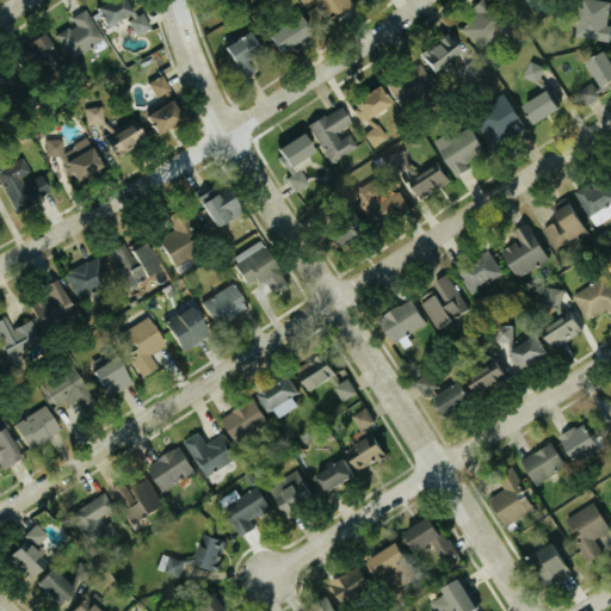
[(121,0),(98,10),(106,29),(130,18),(139,36),(154,30),(147,13),(140,17),(133,0),(121,0)]
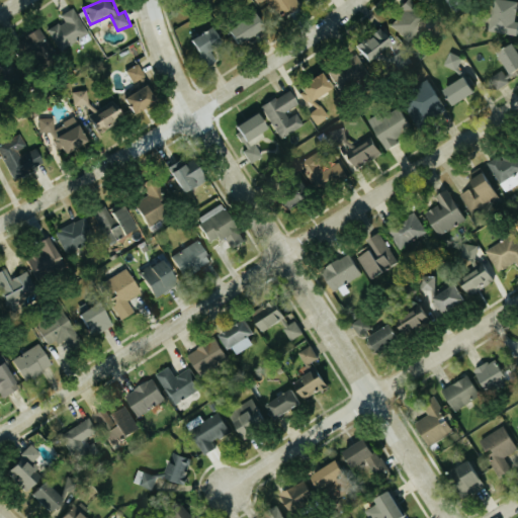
[(517,25),(517,22),(515,22),(517,2),(503,0),(493,0),(489,31),(517,35),(517,25)]
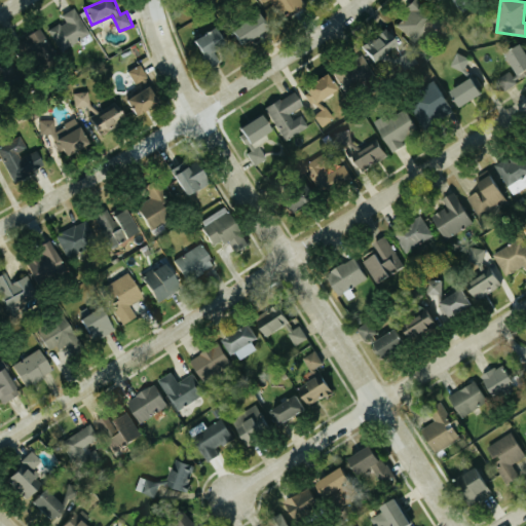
[(431,23),(410,2),(404,7),(409,11),(396,26),(413,42),(431,23)]
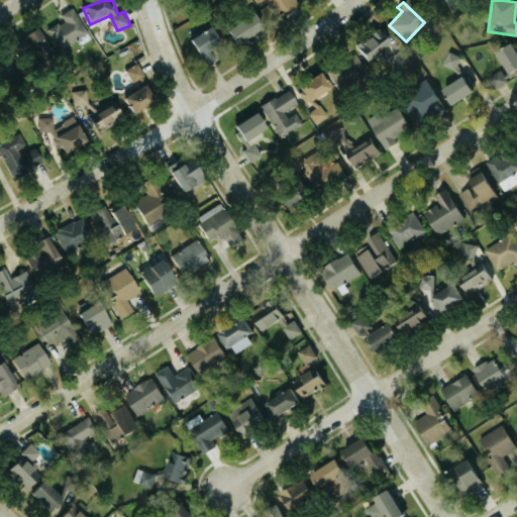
[(61,52),(90,35),(76,8),(63,15),(66,21),(49,30),(61,52)]
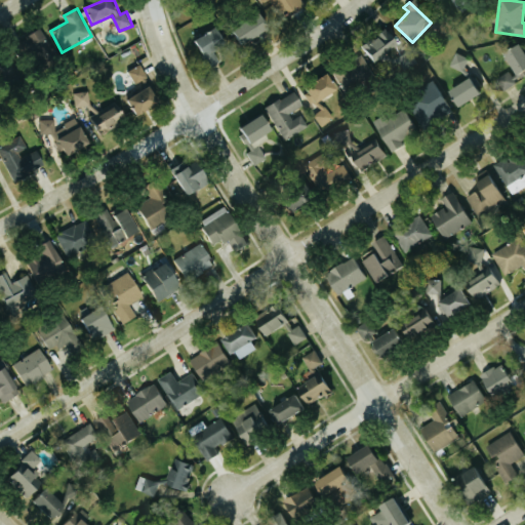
[(268,15),(247,27),(254,40),(275,28),(268,15)]
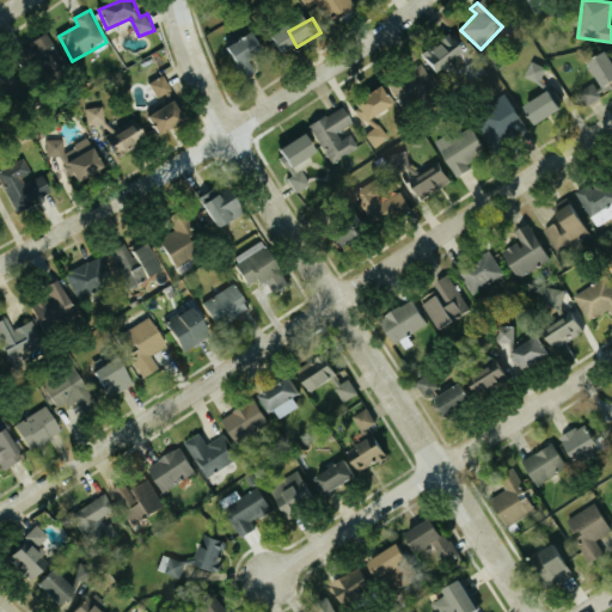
[(464,56),(447,32),(418,54),(435,77),(464,56)]
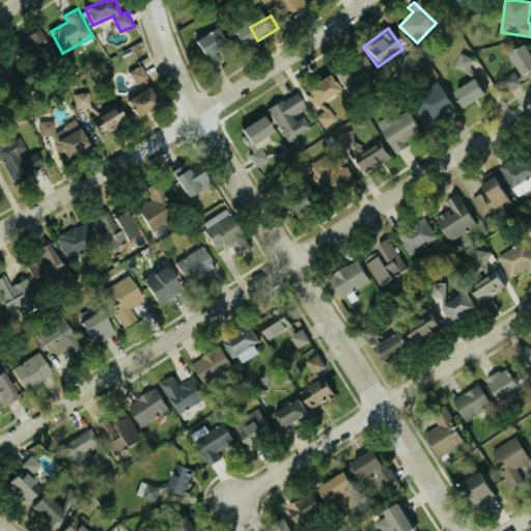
[(212,66),(223,62),(218,52),(231,46),(223,29),(199,39),(212,66)]
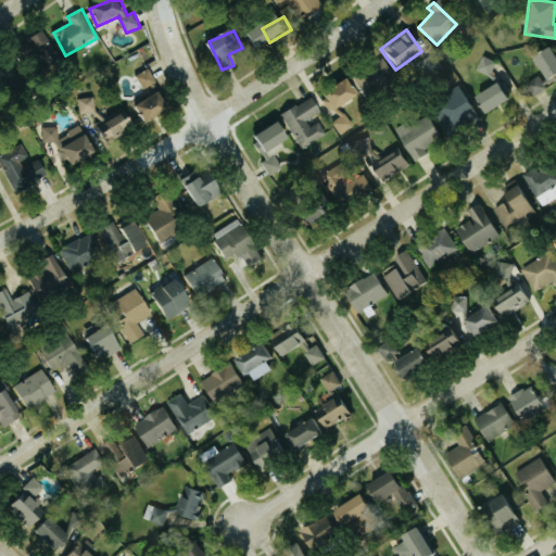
[(555,73),(555,58),(548,45),(530,57),(541,74),(525,85),(531,96),(555,79),(555,78),(554,75),(555,73)]
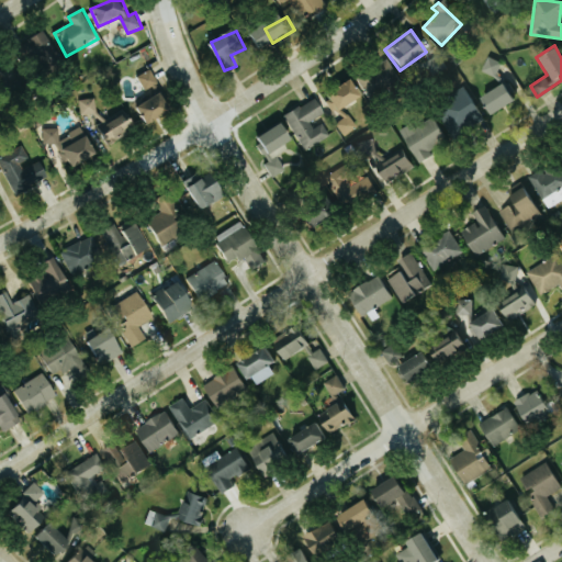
[(495,76),(501,62),(486,56),(481,70),(495,76)]
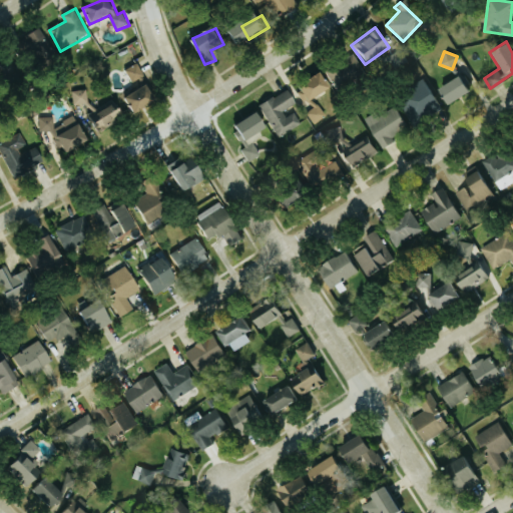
[(363,75),(354,55),(327,68),(337,88),(363,75)]
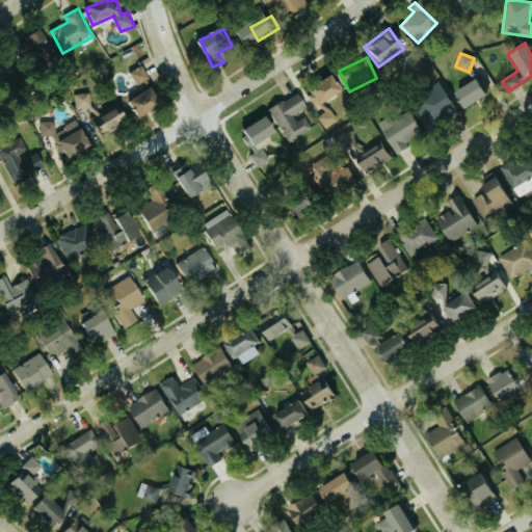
[(137,83),(150,77),(144,65),(132,73),(137,83)]
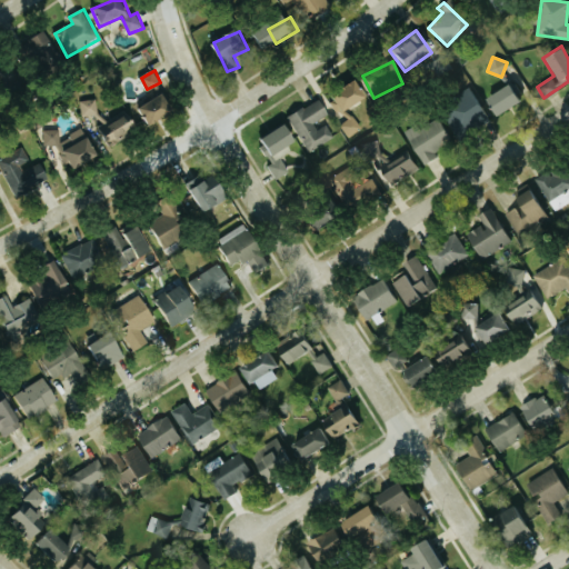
[(330,100),(345,121),(341,123),(350,138),(362,130),(350,110),(370,98),(360,81),(330,100)]
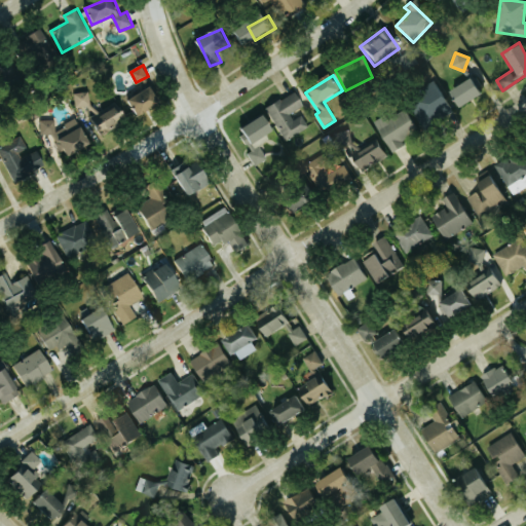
[(480,95),(472,77),(447,90),(455,107),(480,95)]
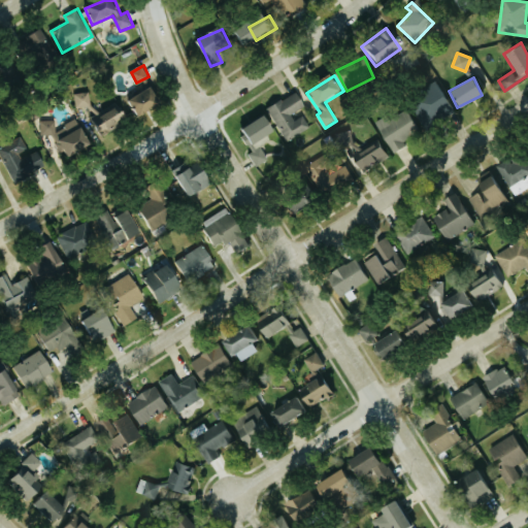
[(426,129),(454,109),(434,81),(406,101),(426,129)]
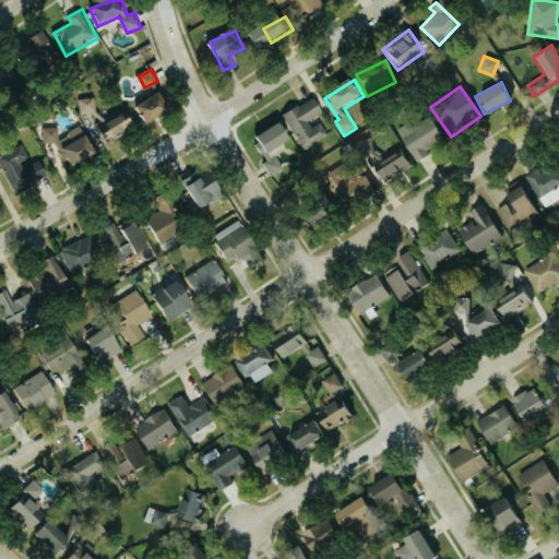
[(151,125),(174,110),(164,94),(141,108),(151,125)]
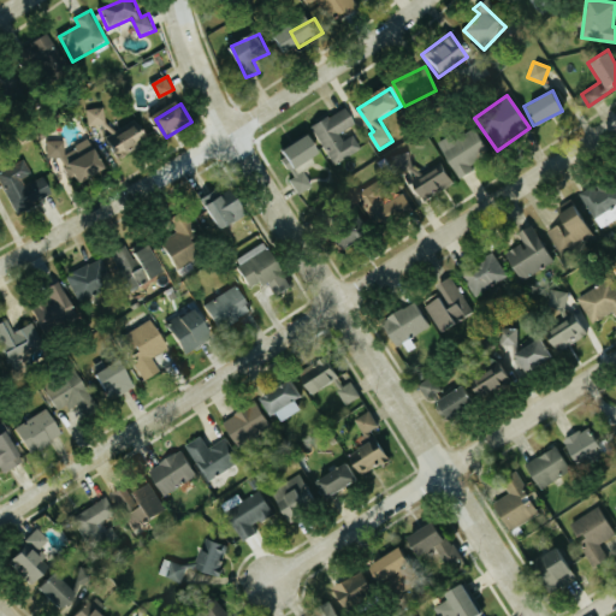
[(92,128),(108,124),(106,107),(88,111),(92,128)]
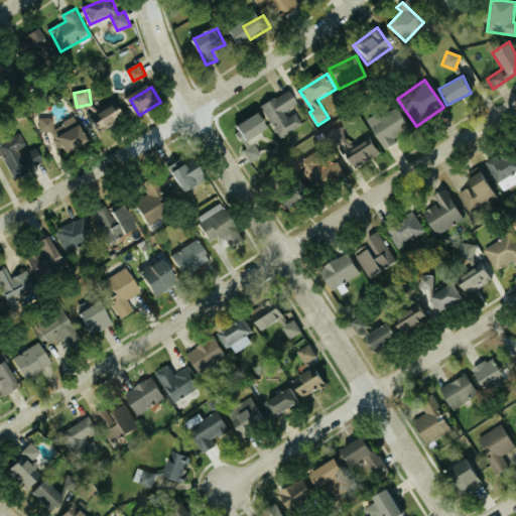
[(264,104),(279,138),(304,127),(297,110),(301,108),(294,91),(264,104)]
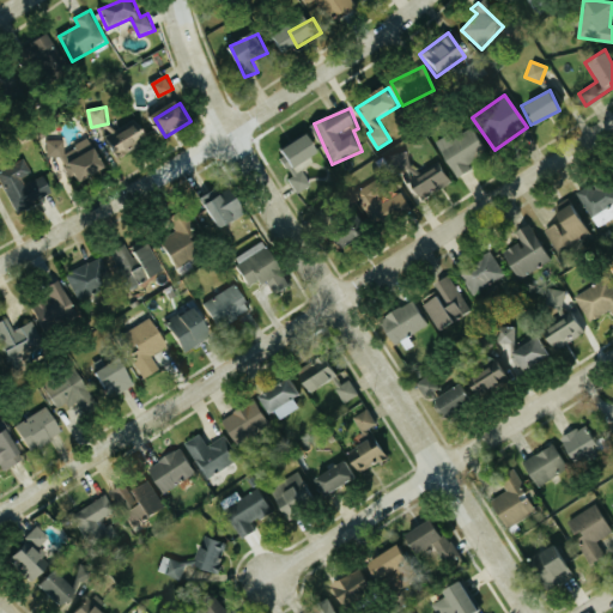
[(119,157),(152,140),(143,119),(108,135),(119,157)]
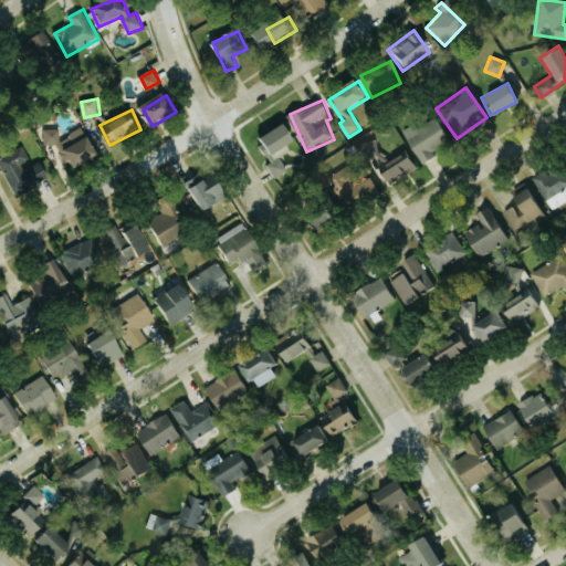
[(402,133),(417,160),(449,145),(436,116),(402,133)]
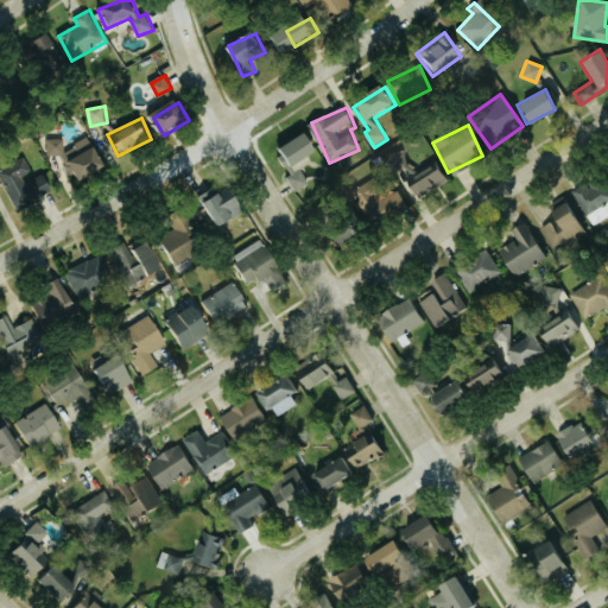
[(287,177),(296,192),(311,185),(301,164),(321,154),(311,133),(278,150),(291,176),(287,177)]
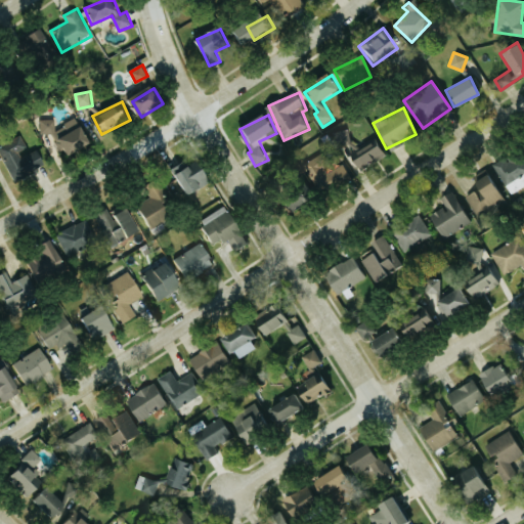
[(40,125),(46,136),(51,133),(60,150),(66,147),(71,157),(93,144),(79,119),(58,129),(52,118),(40,125)]
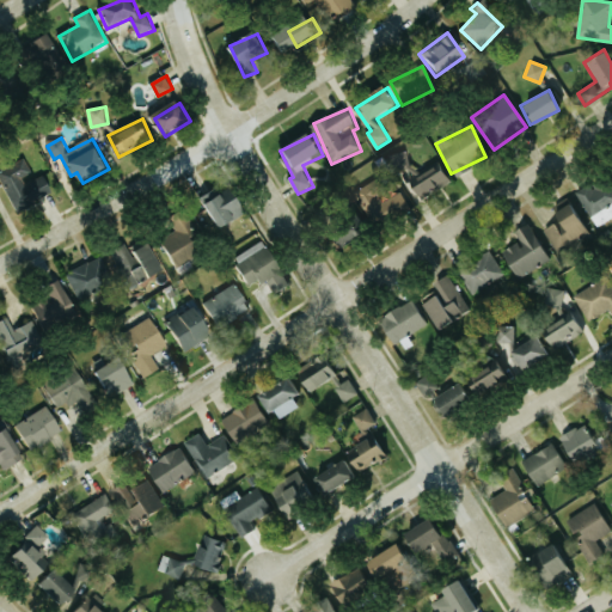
[(0,175),(18,212),(55,194),(46,173),(36,177),(28,159),(0,172),(0,175)]
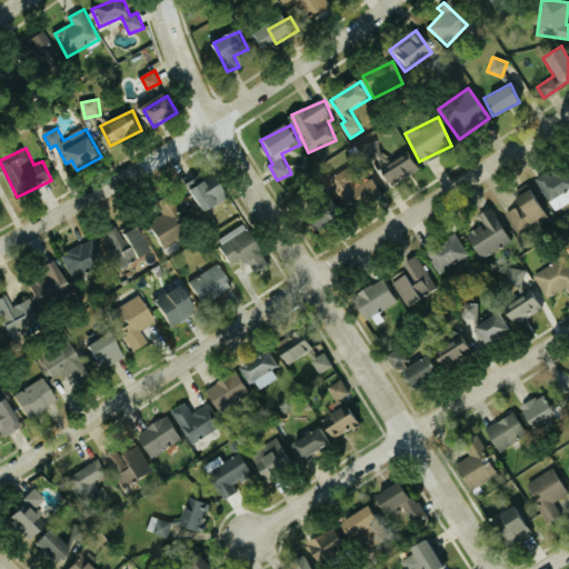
[(418,168),(405,151),(377,171),(390,189),(418,168)]
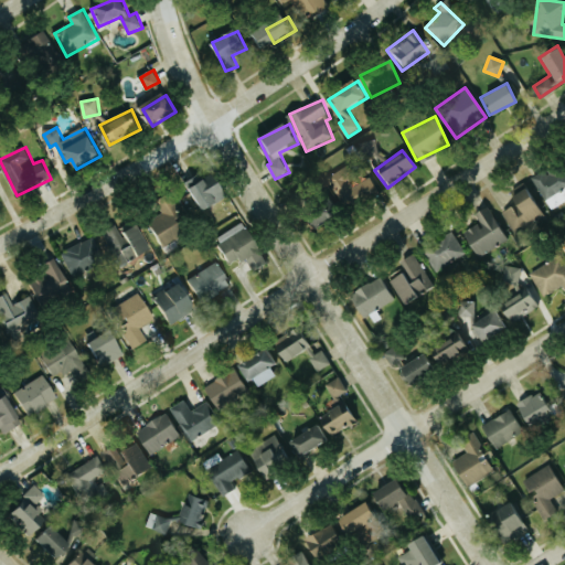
[(564,166),(546,173),(545,170),(533,176),(548,210),(564,202),(564,166)]
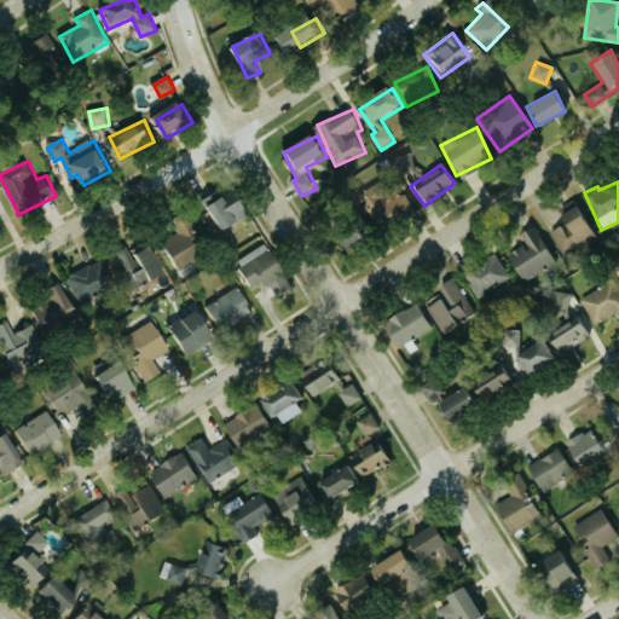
[(403,187),(388,195),(381,183),(363,194),(382,229),(415,210),(403,187)]
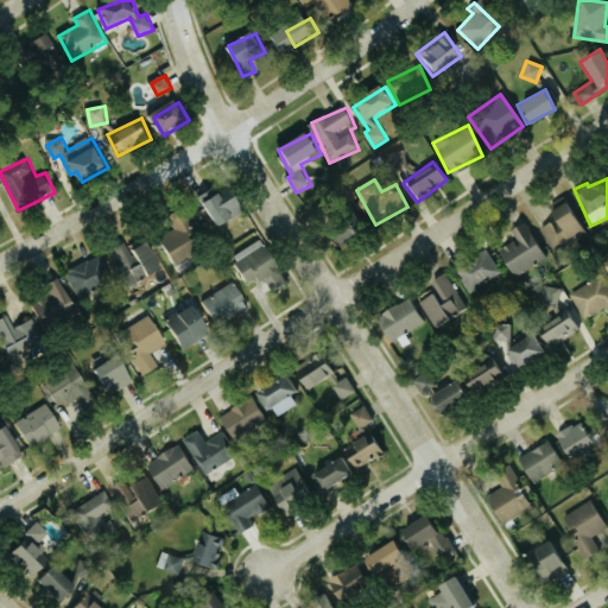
[(204,194),(217,226),(247,215),(235,185),(222,191),(220,188),(204,194)]
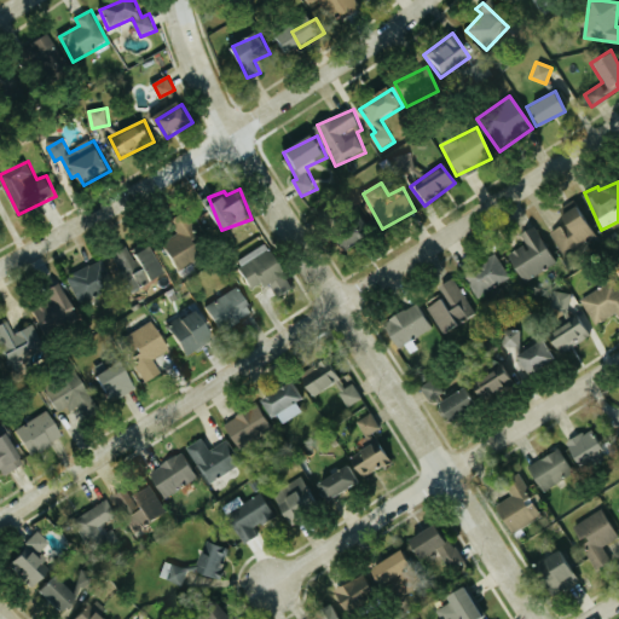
[(559,215),(563,225),(550,231),(561,254),(593,239),(578,206),(559,215)]
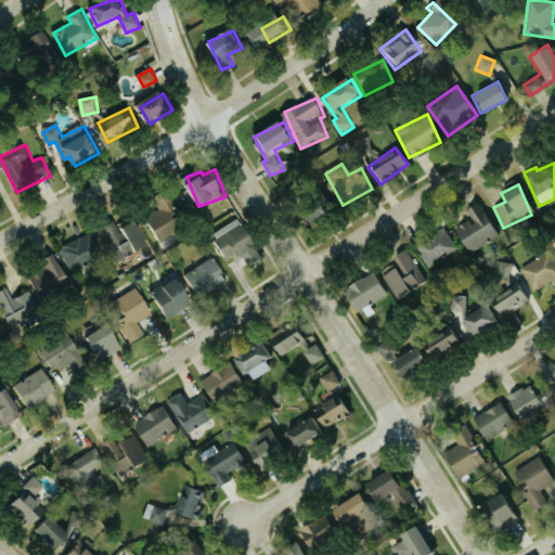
[(155,199),(162,209),(147,219),(164,243),(192,224),(168,190),(155,199)]
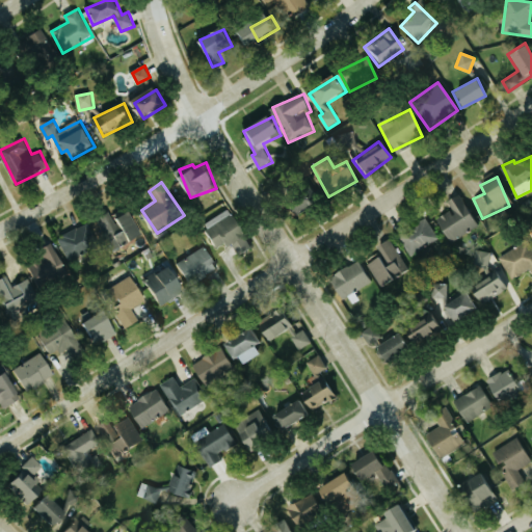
[(448,242),(477,228),(459,193),(447,200),(452,210),(435,218),(448,242)]
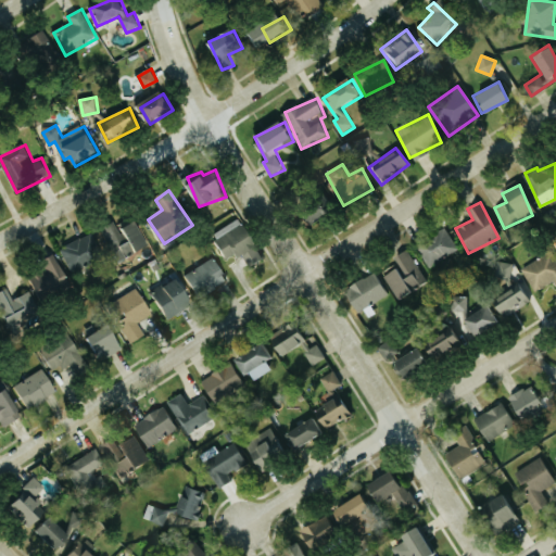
[(214,235),(229,262),(244,253),(252,267),(266,260),(242,218),(214,235)]
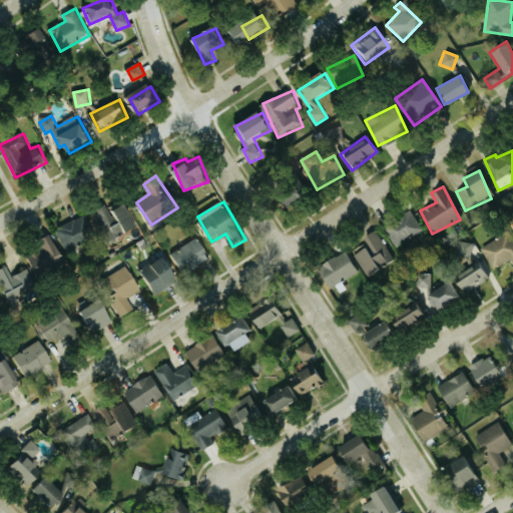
[(138,226),(126,205),(111,213),(107,205),(92,213),(108,243),(138,226)]
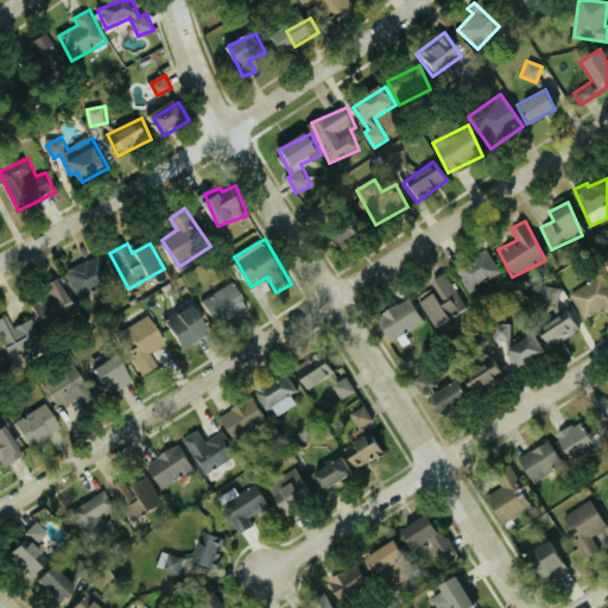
[(500,276),(491,252),(456,265),(464,289),(500,276)]
